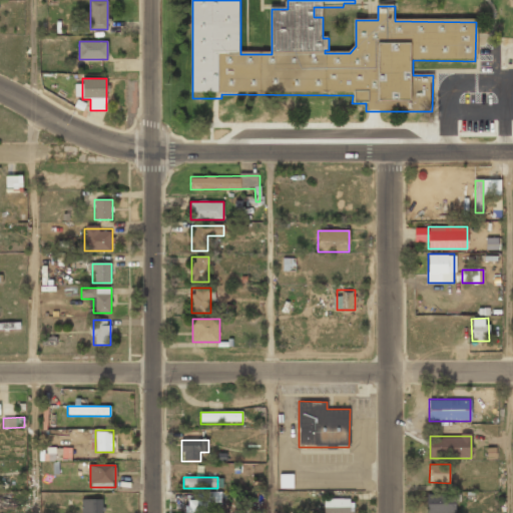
[(454,512),(454,494),(426,494),(426,512),(454,512)]
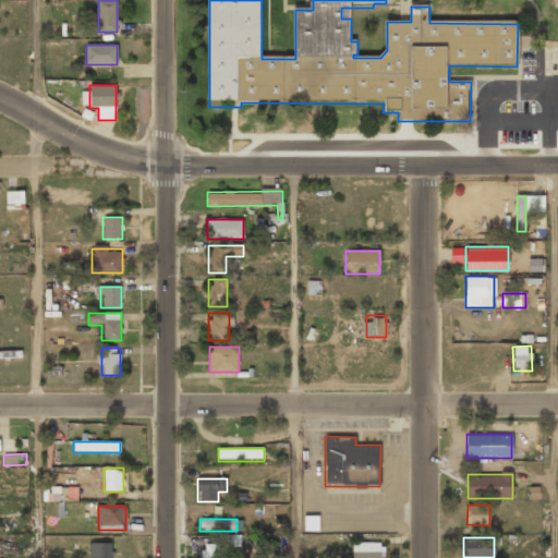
[(89,544),(89,557),(112,557),(112,544),(89,544)]
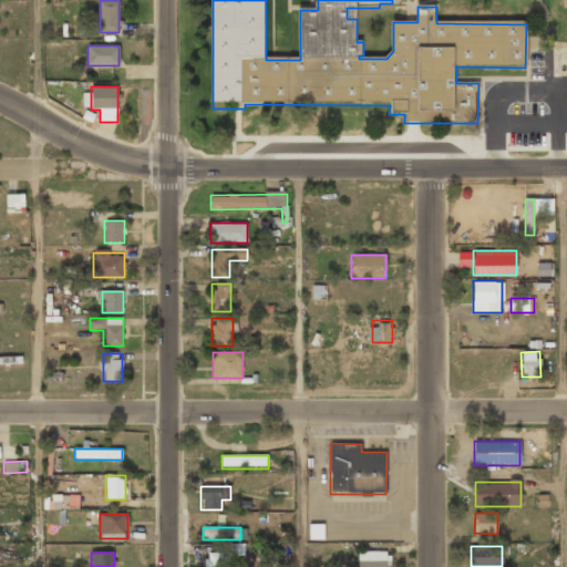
[(358,566),(389,566),(389,553),(358,553),(358,566)]
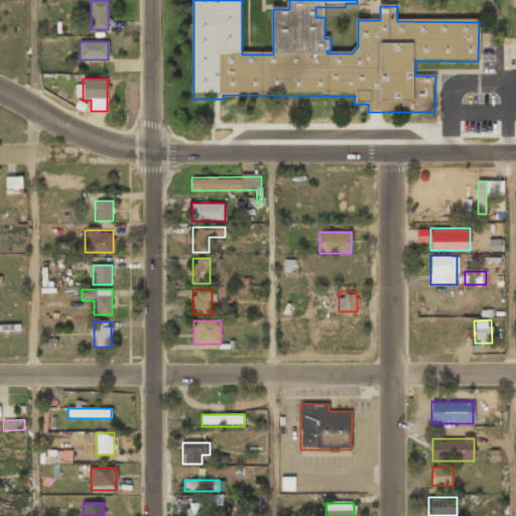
[(187,515),(208,515),(208,505),(187,505),(187,515)]
